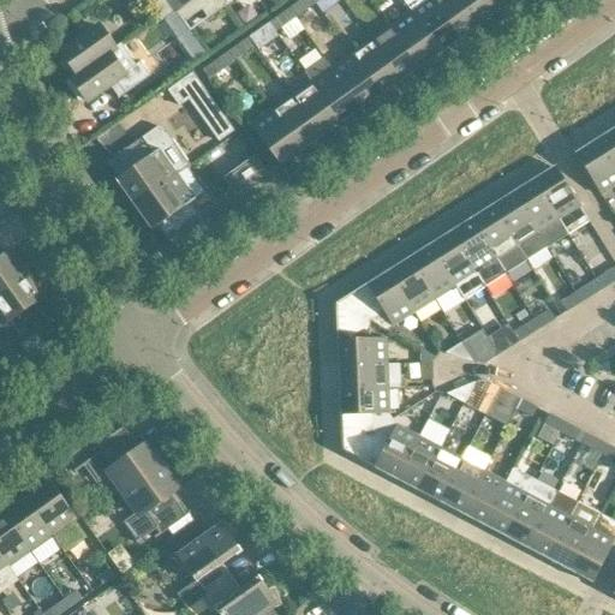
[(175,12),(166,0),(144,0),(161,22),(175,12)]
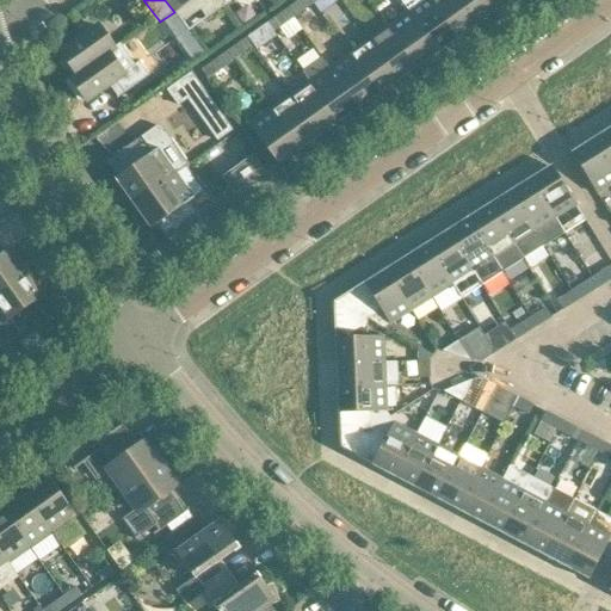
[(165,0),(174,12),(183,24),(203,10),(208,18),(223,7),(218,0),(165,0)]
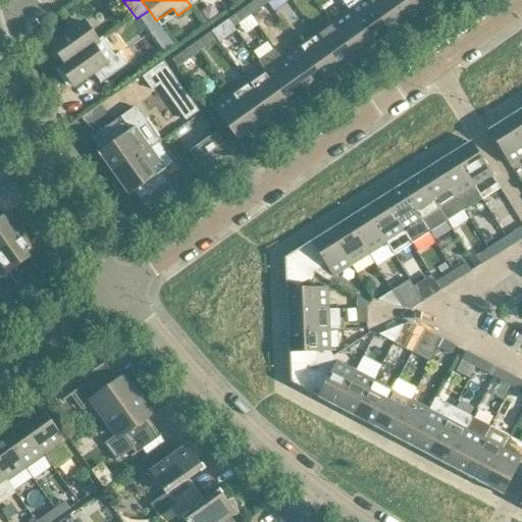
[(262,7),(257,0),(256,0),(245,8),(251,15),(262,7)]
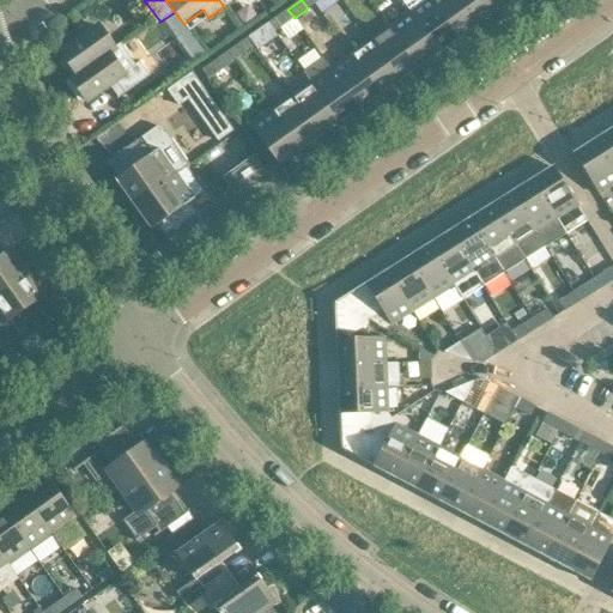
[(401,0),(402,0),(411,12),(439,52),(455,41),(459,37),(431,0),(401,0)]
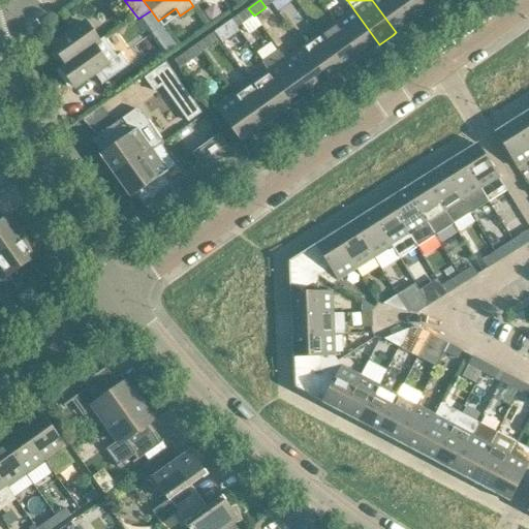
[(372,0),(396,32),(397,32),(410,23),(413,20),(399,0),(372,0)]
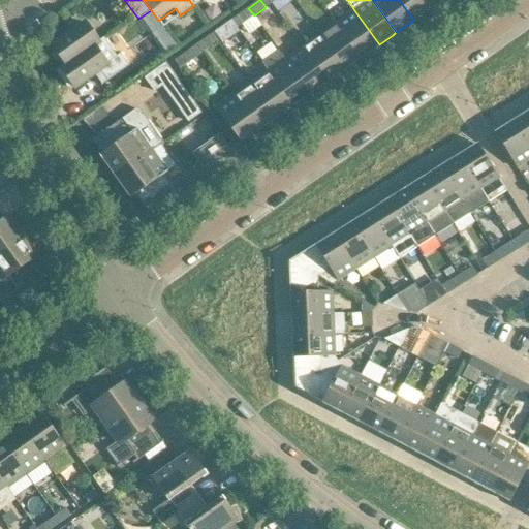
[(399,0),(413,20),(427,10),(431,8),(425,0),(399,0)]
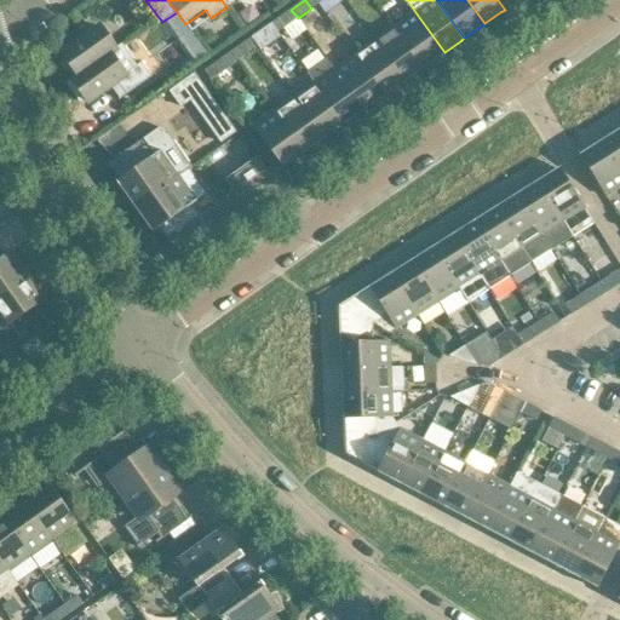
[(298,18),(291,10),(277,19),(283,28),(298,18)]
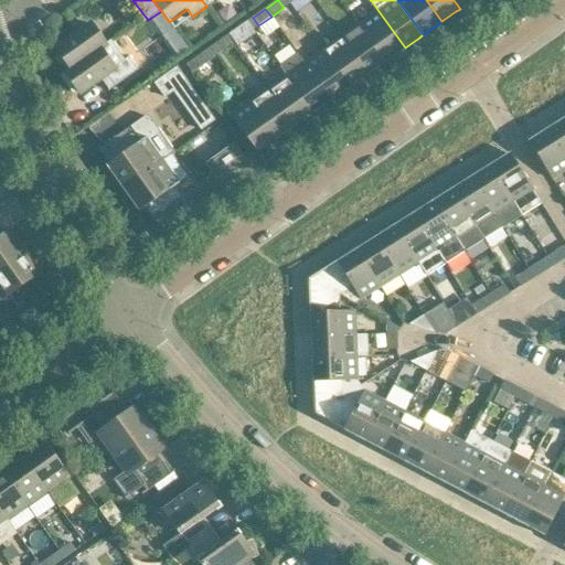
[(387,61),(401,51),(405,48),(379,11),(360,24),(385,61),(387,61)]
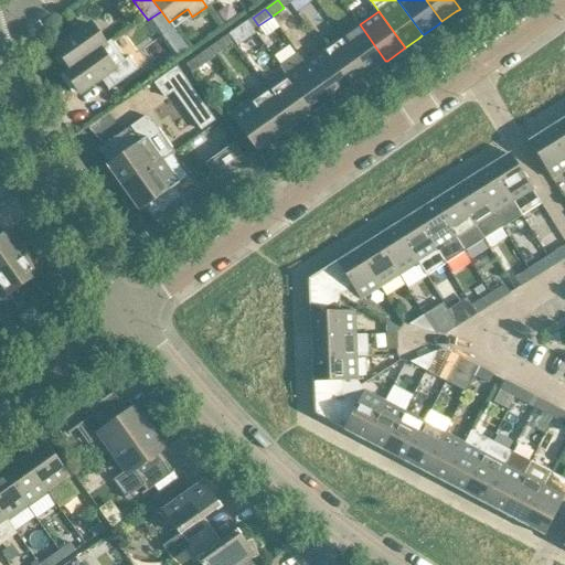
[(60,53),(54,57),(66,73),(112,41),(110,41),(105,44),(91,24),(77,34),(56,49),(60,53)]
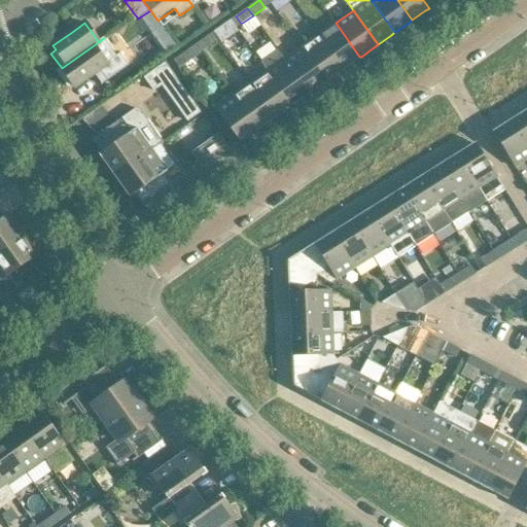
[(318,35),(343,69),(344,68),(357,59),(359,57),(336,23),(318,35)]
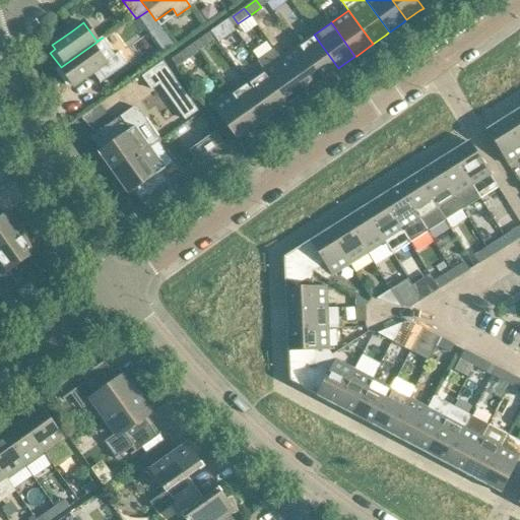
[(222,23),(210,31),(215,40),(228,30),(222,23)]
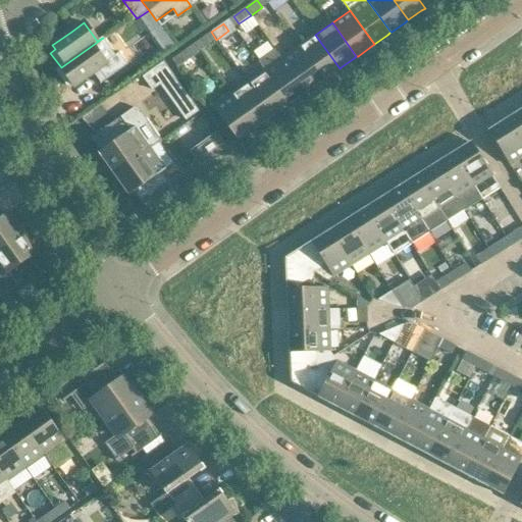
[(216,40),(211,32),(199,41),(205,48),(216,40)]
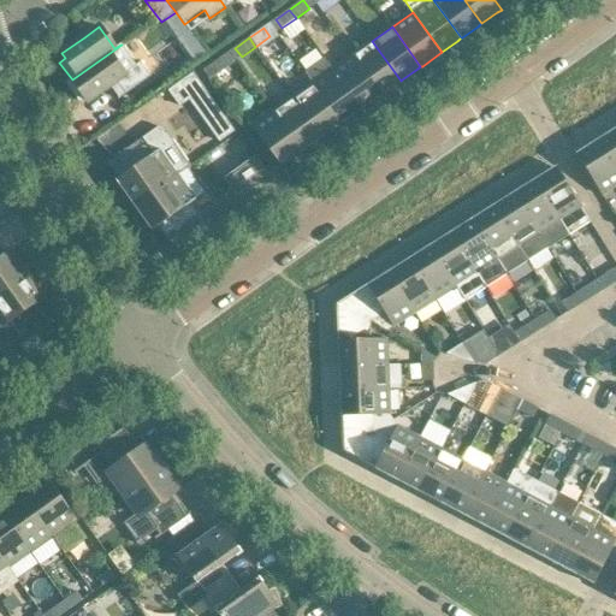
[(381,94),(397,83),(401,81),(372,41),(351,55),(380,95),(381,94)]
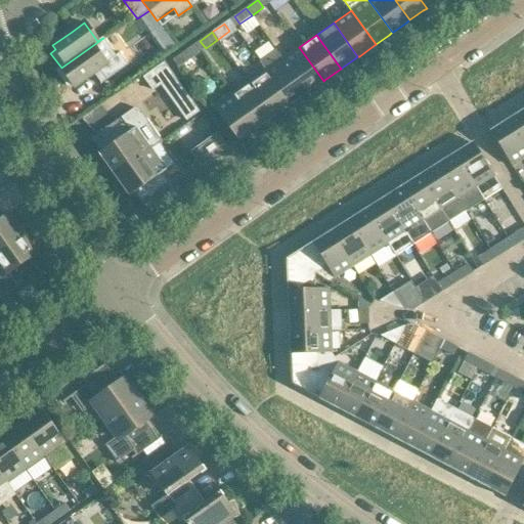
[(165,36),(151,45),(161,58),(164,56),(174,49),(165,36)]
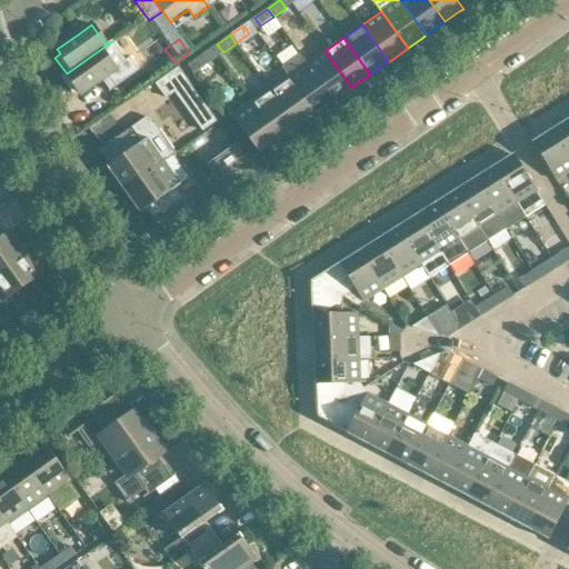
[(67,73),(61,78),(72,93),(78,90),(81,95),(100,80),(107,76),(115,87),(108,91),(109,92),(139,71),(130,58),(126,60),(112,41),(67,73)]
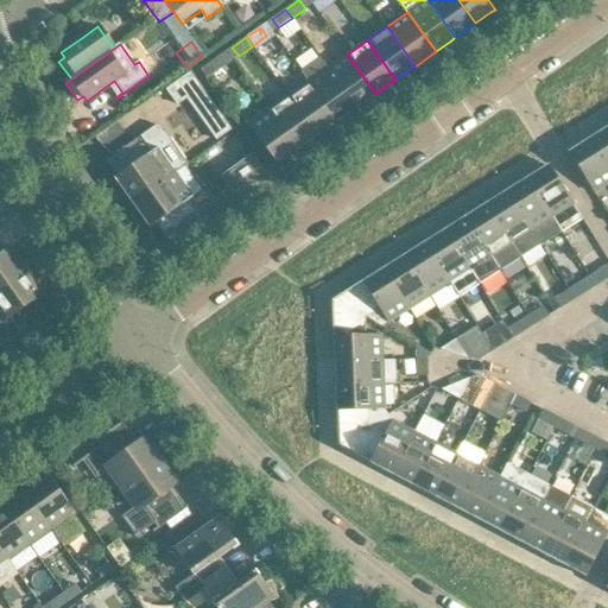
[(347,55),(328,68),(356,108),(358,107),(372,96),(375,94),(347,55)]
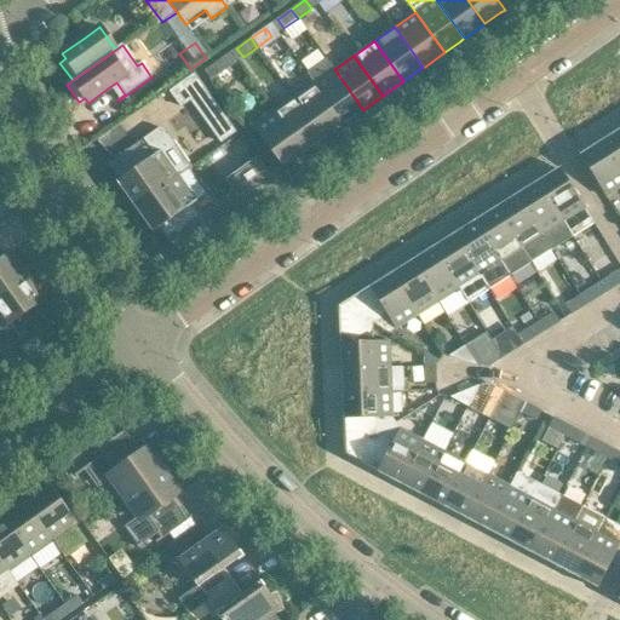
[(205,72),(211,80),(225,70),(218,61),(205,72)]
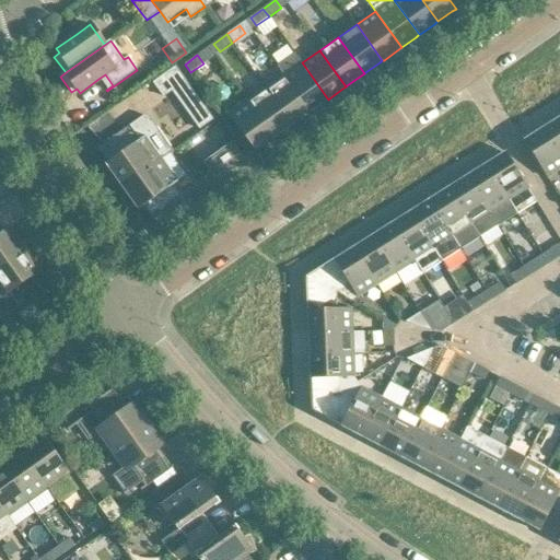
[(283,76),(310,113),(311,112),(325,102),(328,100),(302,62),(295,55),(278,68),(283,76)]
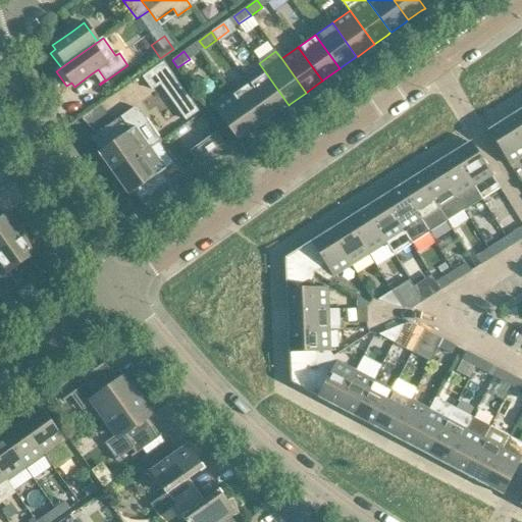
[(162,64),(148,74),(159,90),(173,81),(162,64)]
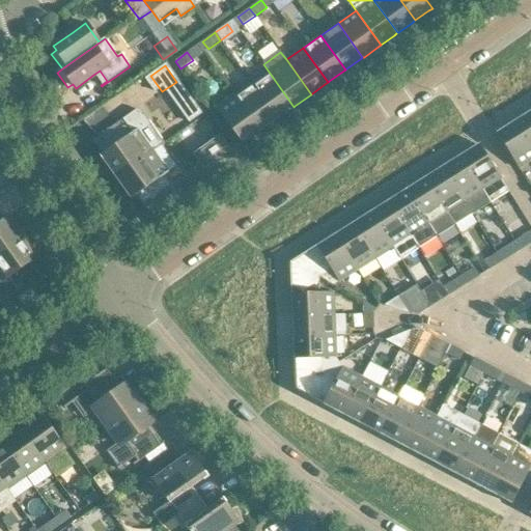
[(251,84),(276,119),(277,118),(290,109),(294,107),(269,72),(251,84)]
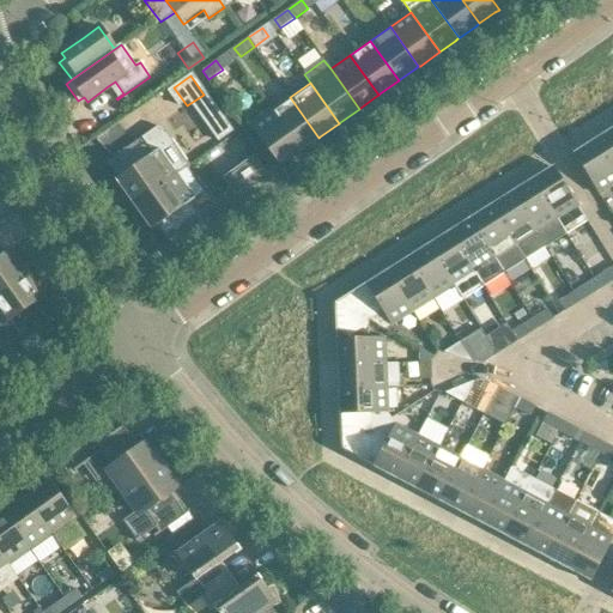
[(271,111),(298,151),(301,151),(319,138),(290,97),(271,111)]
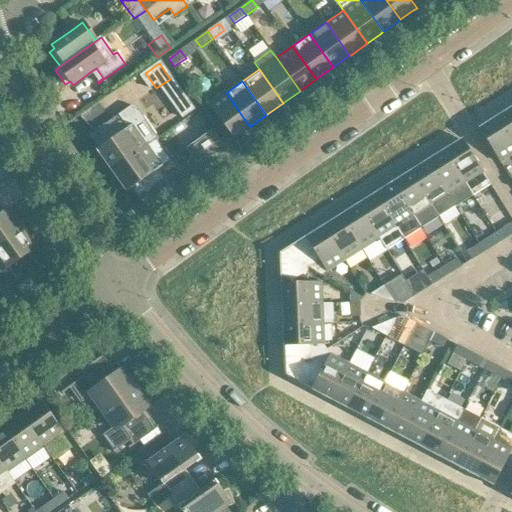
[(232,139),(247,128),(249,126),(226,93),(209,105),(232,139)]
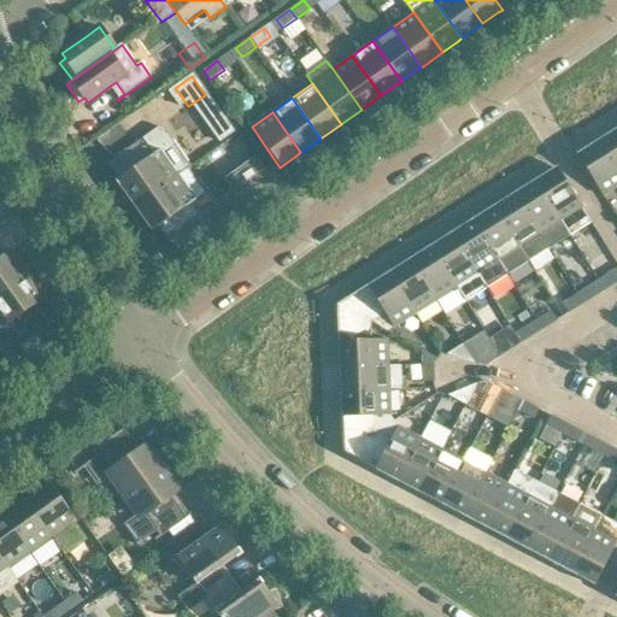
[(117,181),(135,206),(137,204),(177,176),(191,166),(164,129),(158,128),(106,165),(119,178),(117,181)]
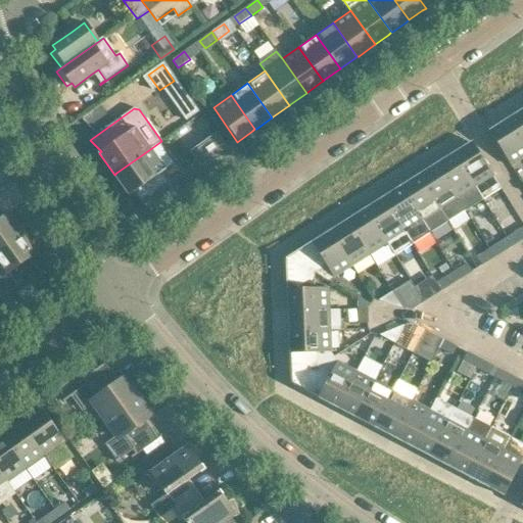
[(508,122),(522,145),(522,108),(507,120),(508,122)]
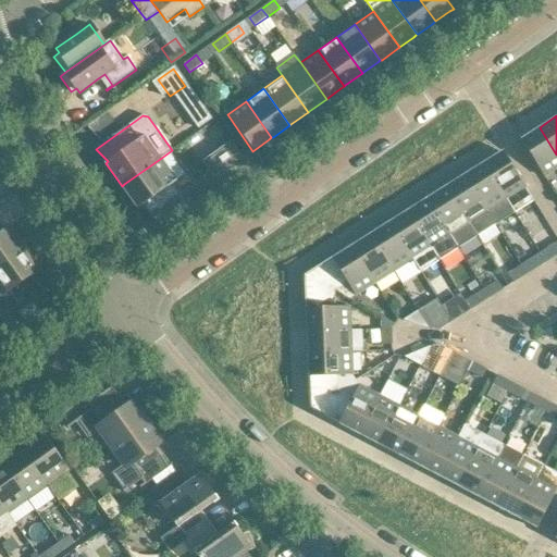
[(201,157),(229,138),(219,123),(192,140),(201,157)]
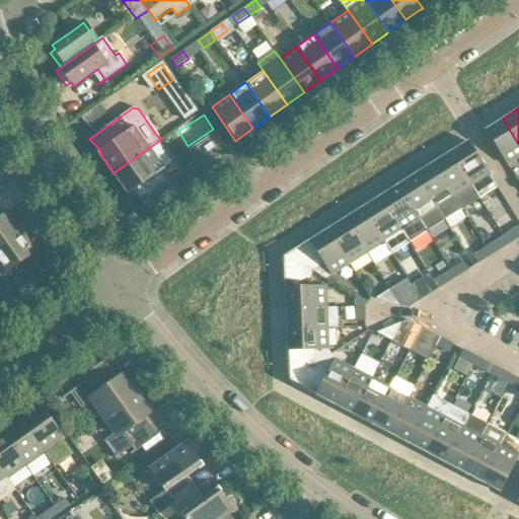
[(507,165),(518,157),(518,144),(504,121),(503,119),(485,130),(507,165)]
